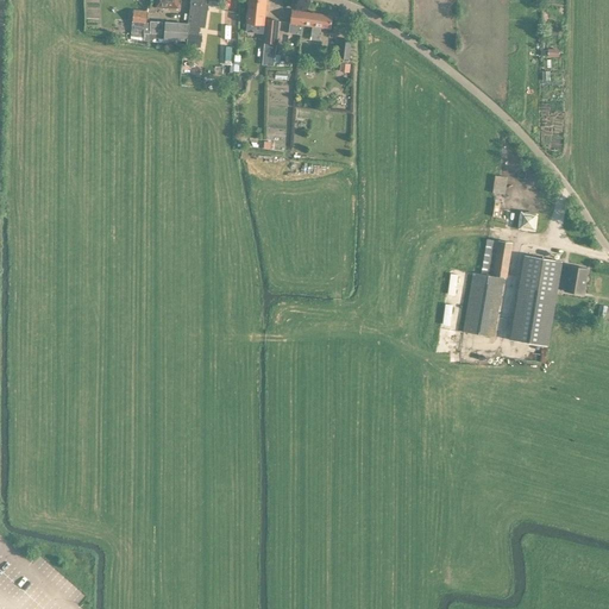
[(192,0),(192,5),(188,27),(187,38),(199,41),(201,29),(202,20),(200,20),(202,0),(192,0)]
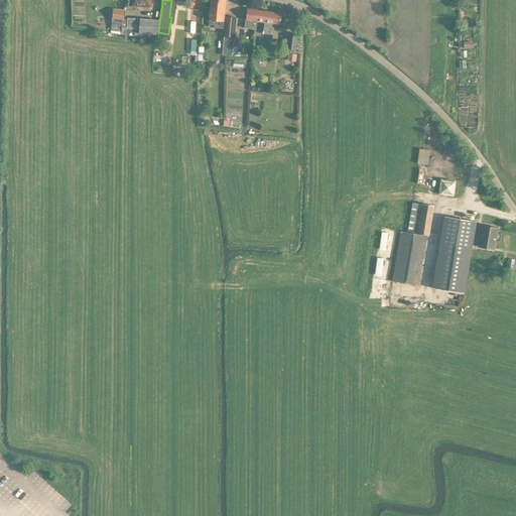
[(225,0),(221,0),(211,0),(209,19),(223,21),(225,0)]
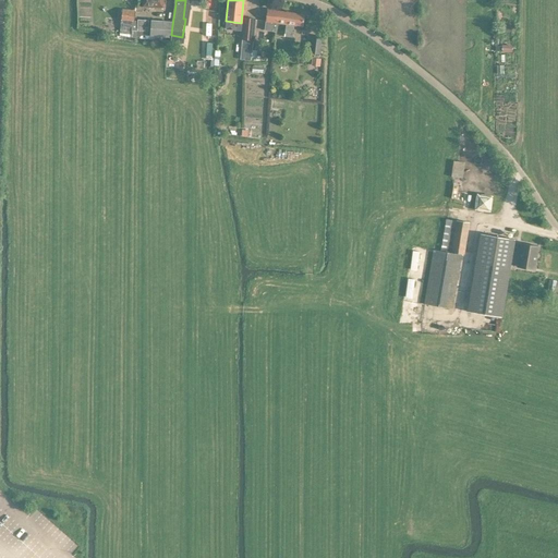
[(121,10),(120,24),(119,29),(119,36),(130,37),(130,38),(146,39),(146,40),(161,41),(161,37),(149,36),(147,36),(147,33),(148,21),(137,20),(137,22),(136,22),(133,22),(134,11),(121,10)]
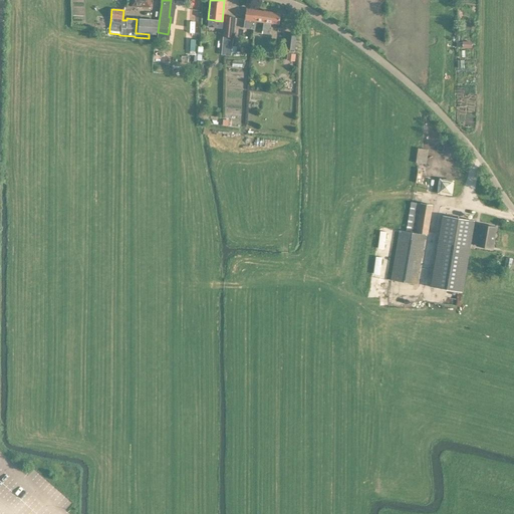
[(254,21),(259,22),(261,22),(263,11),(256,10),(246,9),(243,28),(253,29),(254,21)]
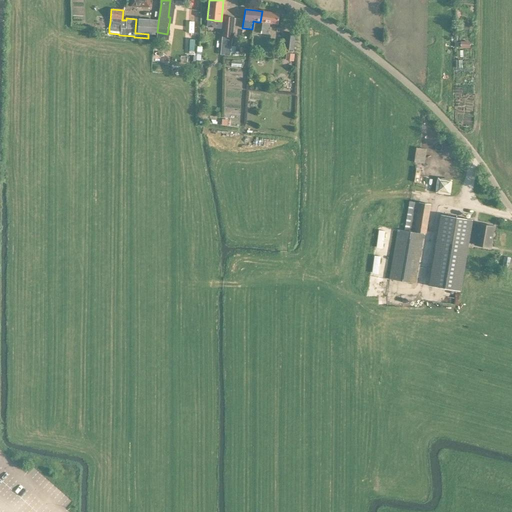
[(262,23),(260,34),(268,35),(270,24),(277,25),(279,14),(262,11),(260,22),(262,23)]
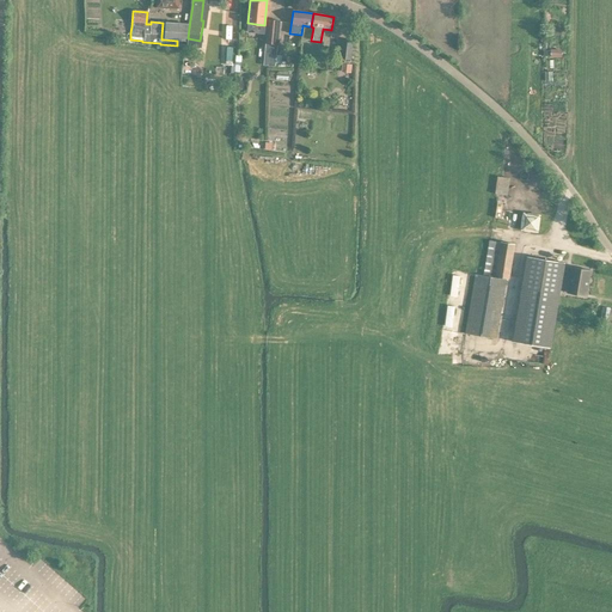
[(264,44),(276,46),(279,22),(268,19),(264,44)]
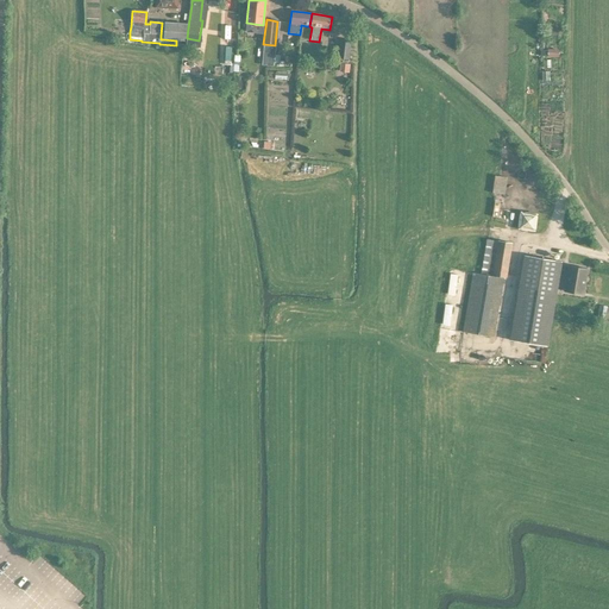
[(176,41),(181,41),(186,42),(187,24),(165,22),(163,39),(176,41)]
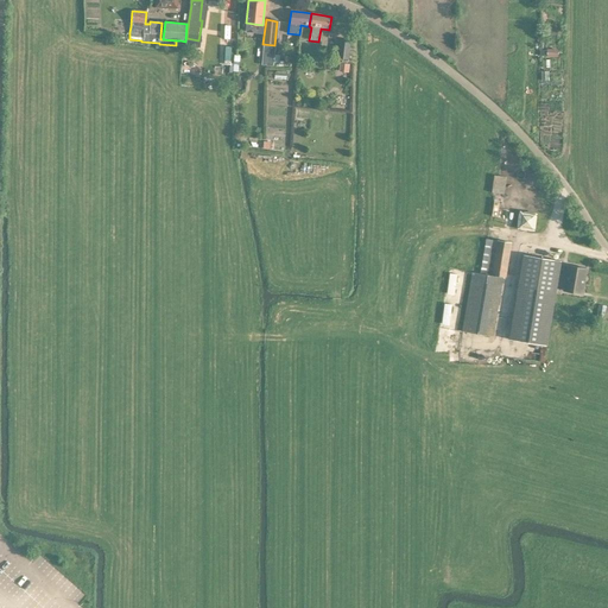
[(348,59),(350,40),(339,39),(336,58),(348,59)]
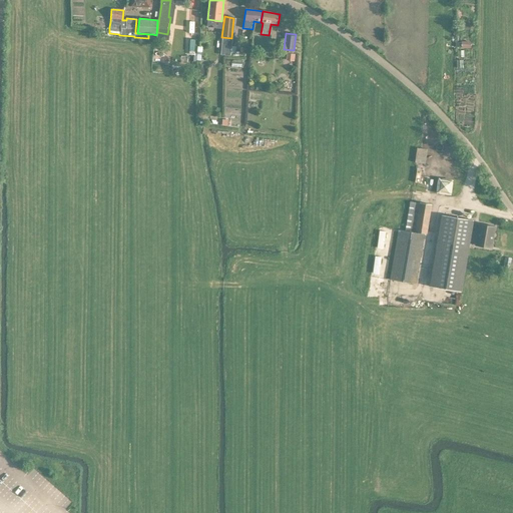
[(425,164),(427,149),(417,148),(414,162),(425,164)]
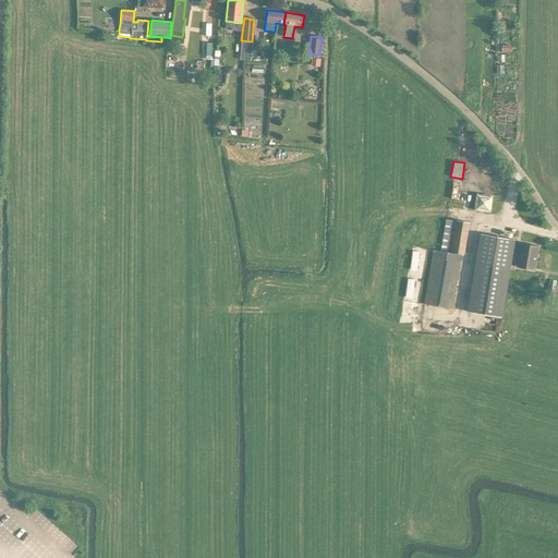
[(489,213),(492,196),(475,194),(473,210),(489,213)]
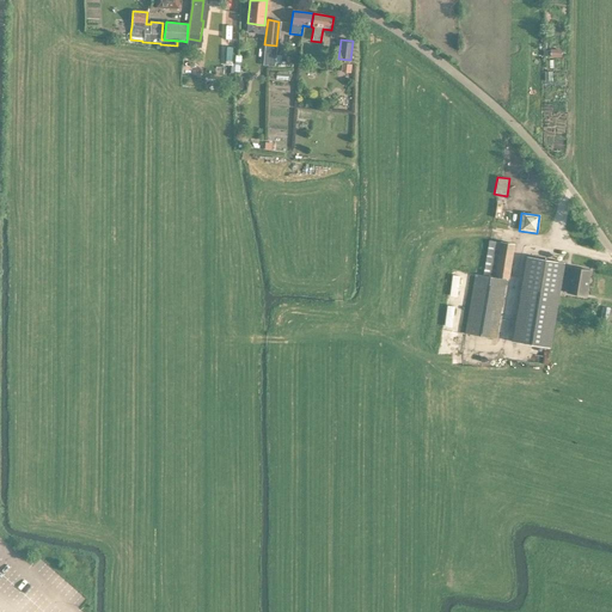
[(500,243),(489,240),(483,275),(475,274),(465,334),(495,340),(505,279),(508,280),(514,244),(500,243)]
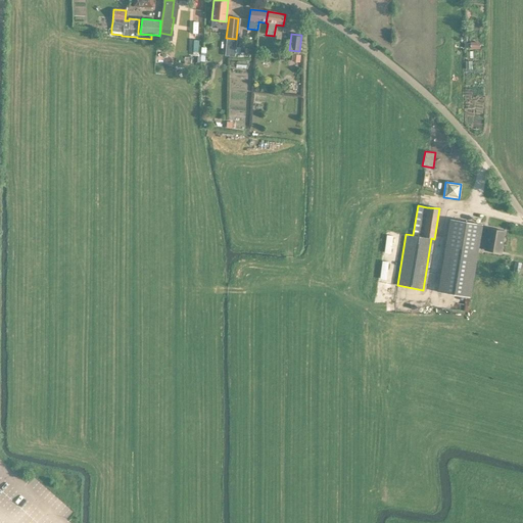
[(449,219),(436,292),(469,298),(478,245),(485,246),(484,250),(500,253),(504,231),(488,229),(487,233),(480,232),(482,225),(449,219)]
